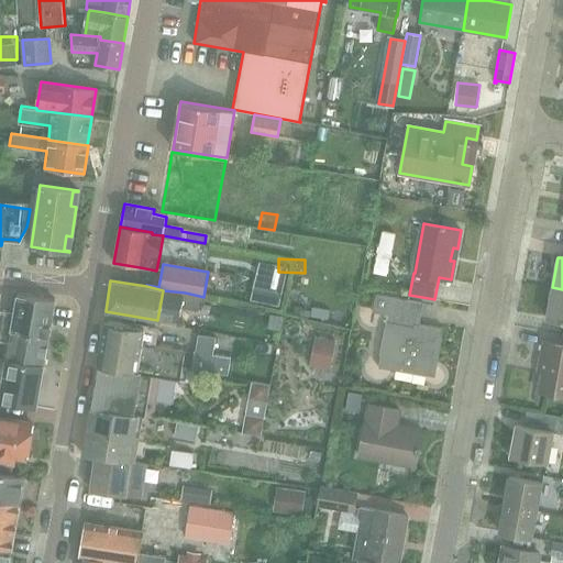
[(284,291),(255,285),(252,300),(279,307),(284,291)]
